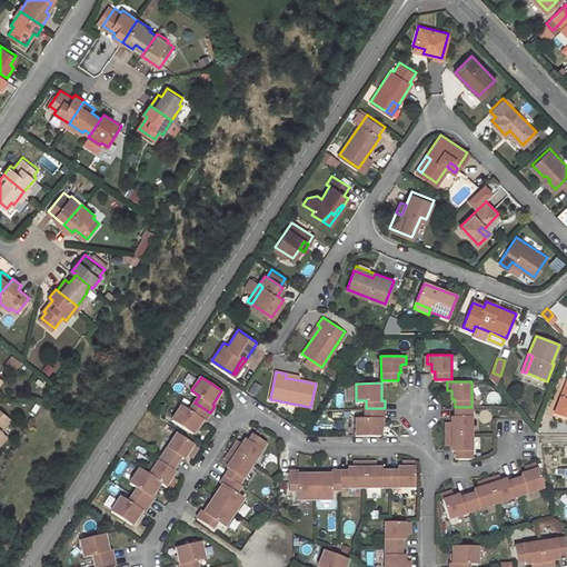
[(566,385),(555,413),(566,417),(566,385)]
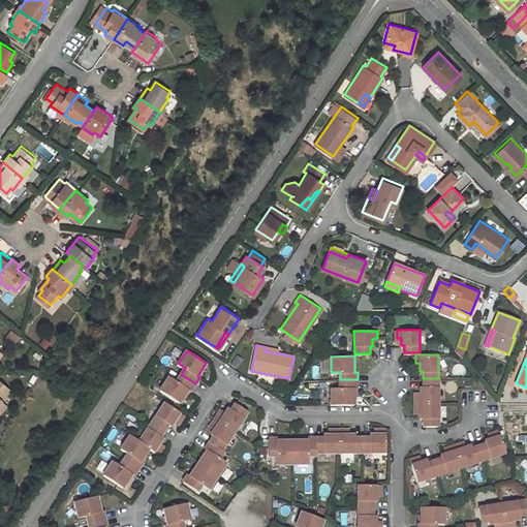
[(160,390),(180,403),(188,390),(191,391),(195,383),(181,374),(177,381),(168,376),(160,390)]
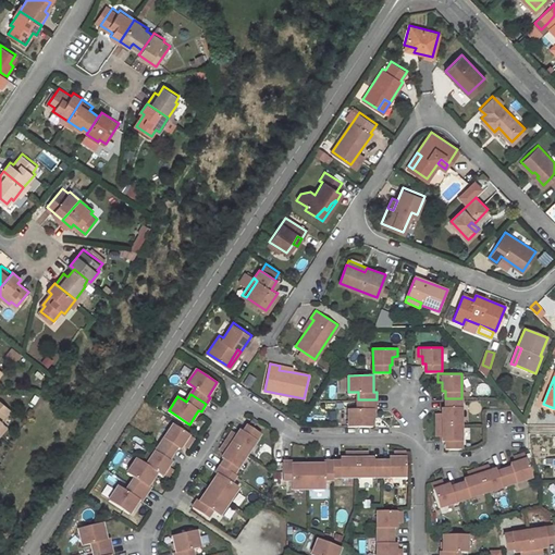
[(0,422),(2,419),(1,418),(11,407),(0,398),(0,422)]
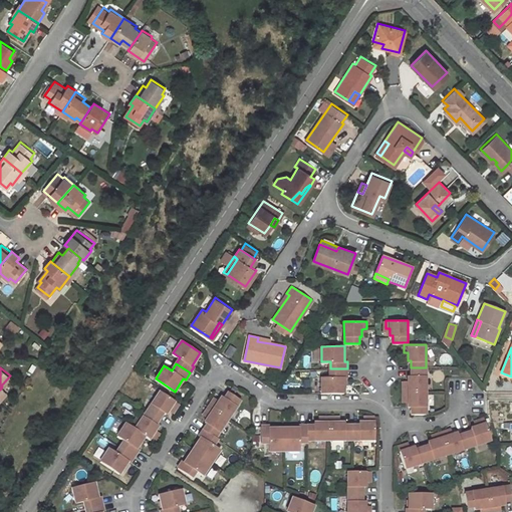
[(404,391),(426,391),(426,367),(411,367),(411,374),(408,374),(408,382),(404,382),(404,391)]
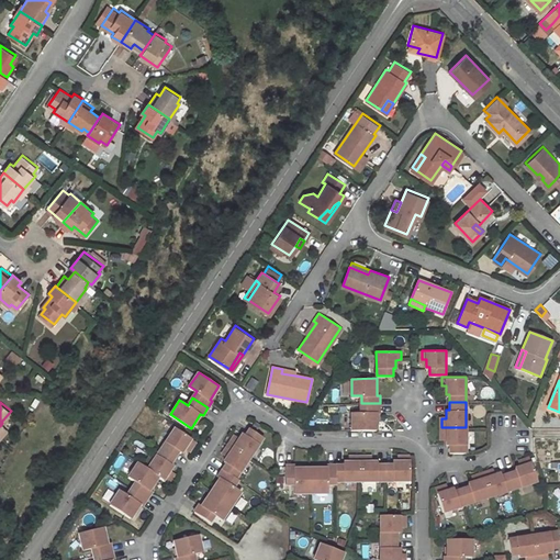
[(351,428),(377,428),(377,412),(380,412),(380,403),(361,403),(361,412),(351,412),(351,428)]
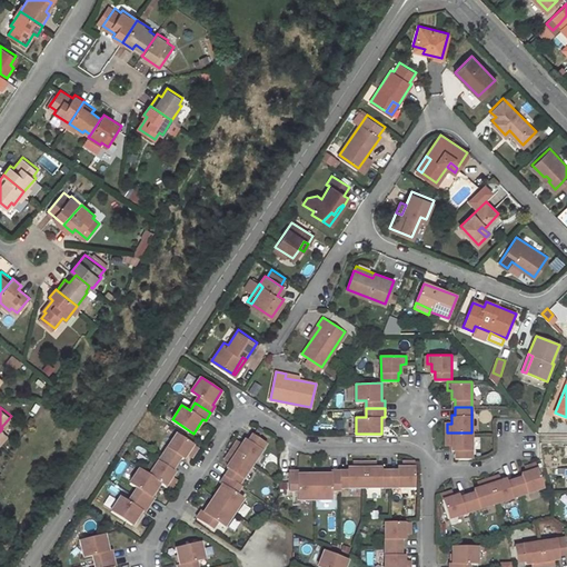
[(178,433),(163,453),(178,461),(181,456),(185,458),(190,450),(195,453),(199,447),(178,433)]
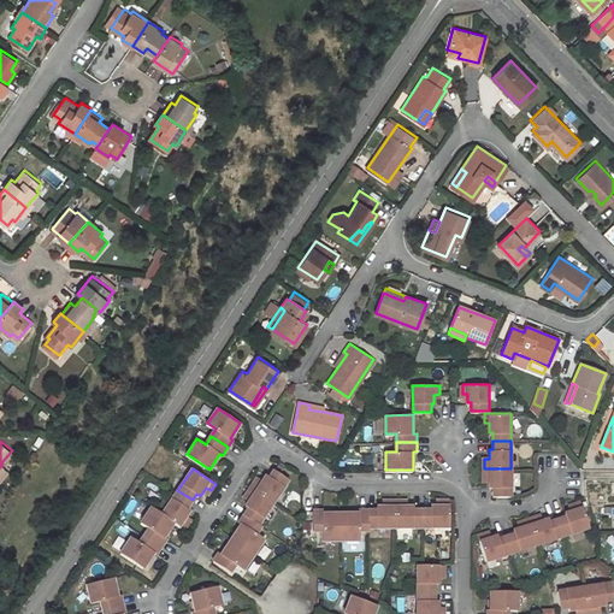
[(267,473),(263,482),(258,478),(252,486),(275,501),(290,478),(275,468),(270,476),(267,473)]
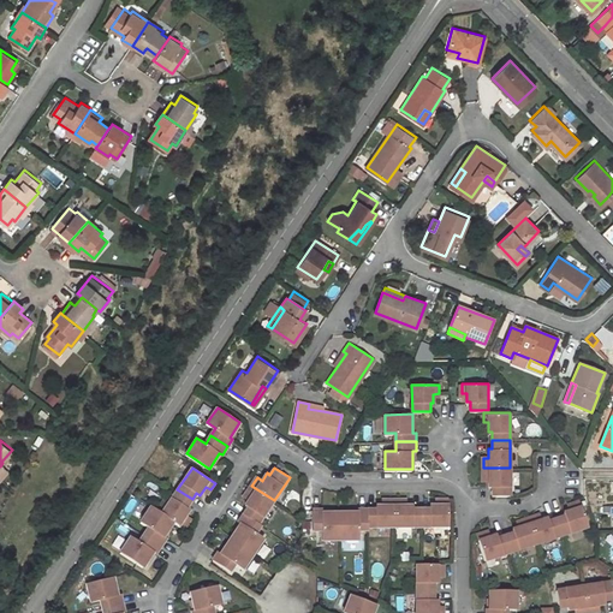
[(488,477),(488,486),(492,486),(492,495),(511,495),(510,468),(483,468),(483,477),(488,477)]
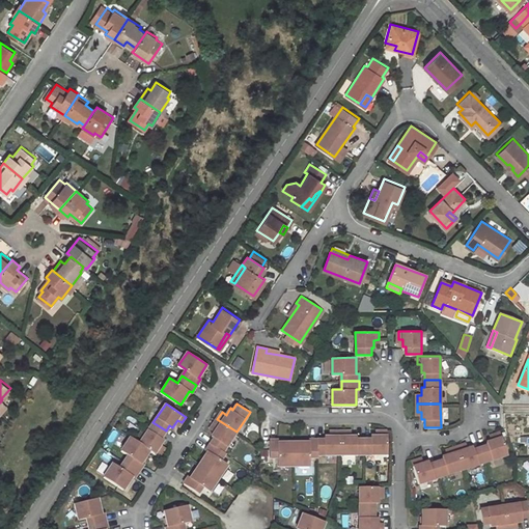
[(223,451),(237,432),(217,419),(213,425),(217,427),(213,434),(216,436),(211,443),(223,451)]
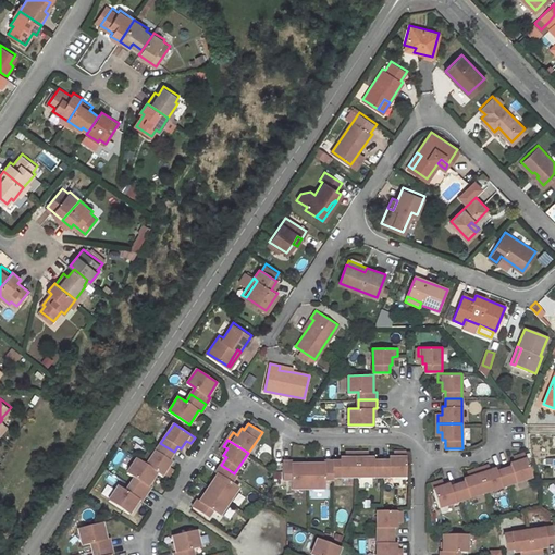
[(168,468),(172,461),(169,459),(174,452),(160,443),(147,464),(158,470),(168,477),(172,470),(168,468)]
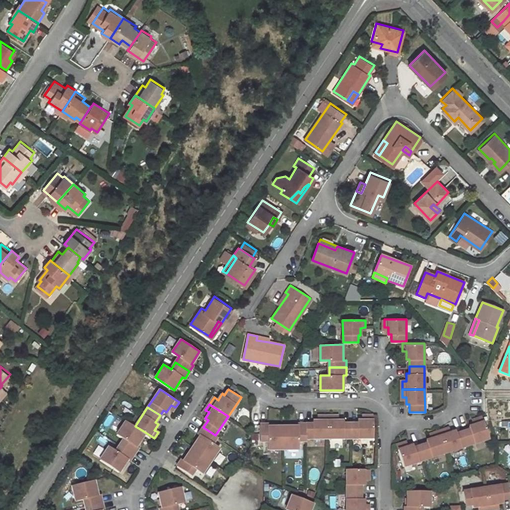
[(351,437),(375,437),(375,414),(367,414),(367,419),(359,419),(359,422),(351,422),(351,437)]
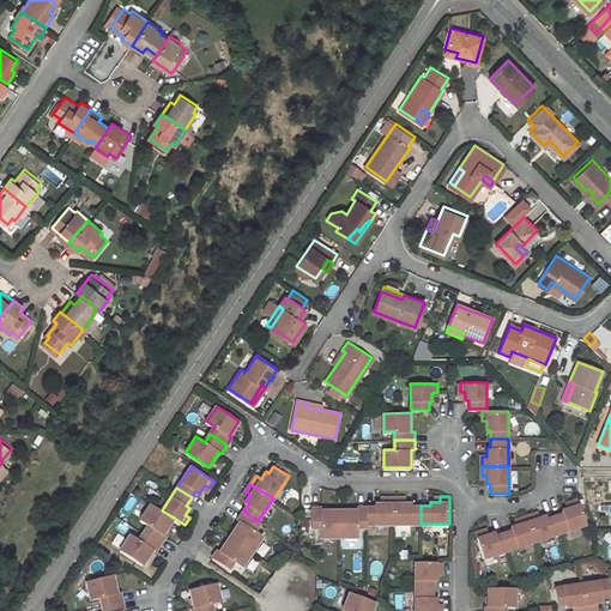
[(368,524),(394,524),(394,497),(386,497),(386,502),(376,502),(376,506),(368,507),(368,524)]
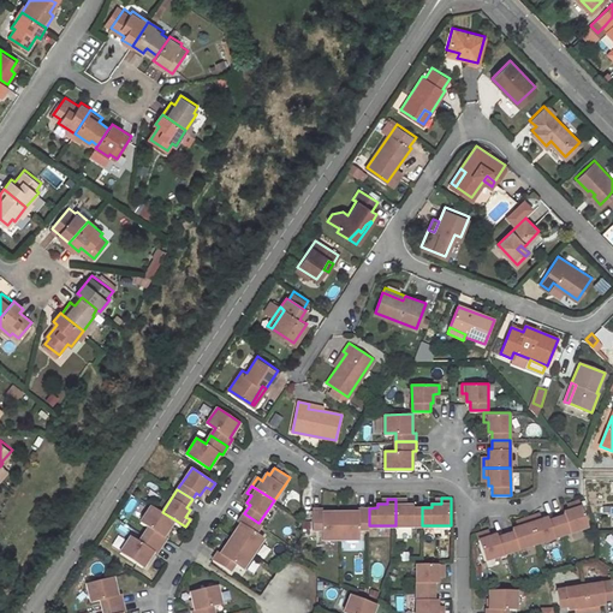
[(415,504),(405,504),(405,499),(396,499),(396,525),(422,525),(422,507),(415,507),(415,504)]
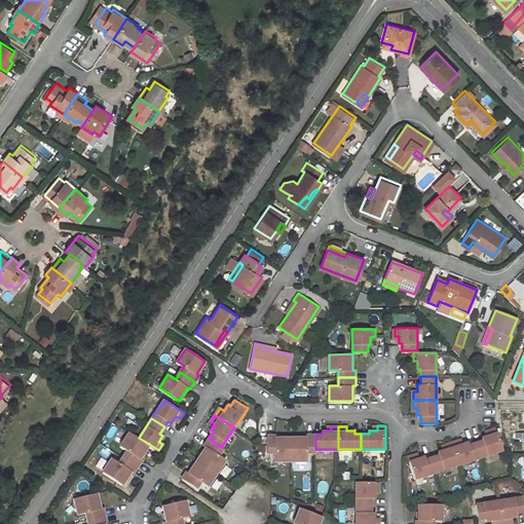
[(481,456),(502,449),(495,427),(489,429),(490,434),(483,436),(484,440),(477,442),(481,456)]
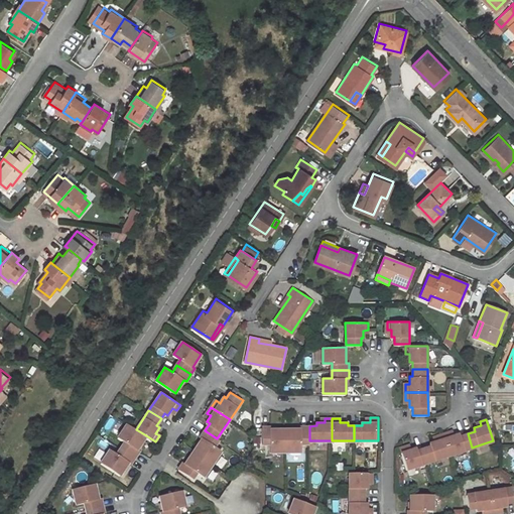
[(121,446),(136,457),(140,451),(138,448),(146,435),(136,429),(127,423),(119,436),(125,440),(121,446)]
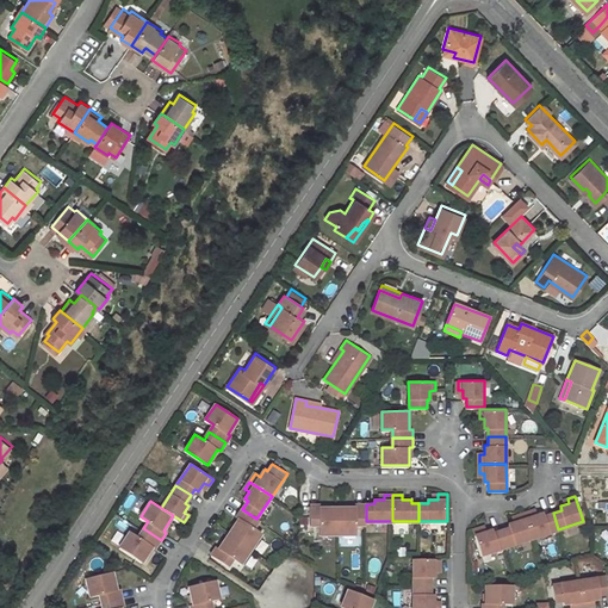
[(339,507),(321,508),(321,504),(311,504),(311,525),(320,525),(320,534),(339,534),(339,507)]
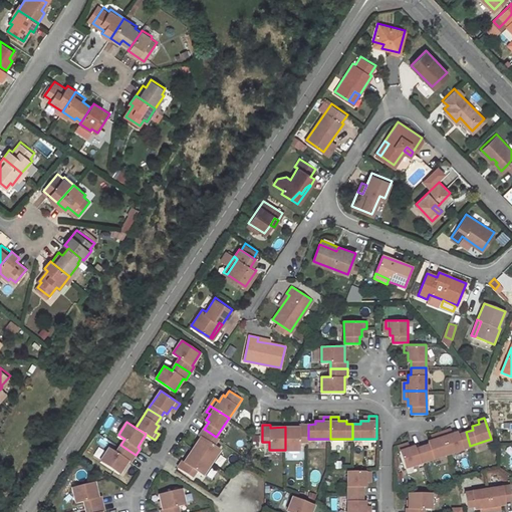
[(285,427),(285,450),(301,450),(301,442),(308,442),(308,439),(308,425),(300,425),(300,427),(285,427)]
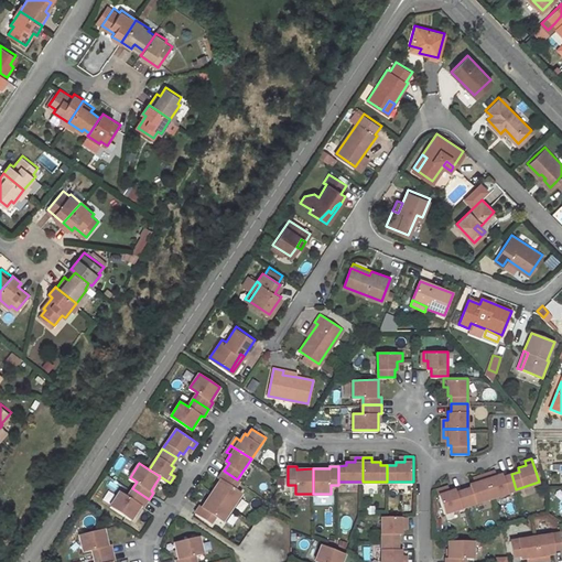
[(213,492),(233,506),(242,492),(235,486),(239,481),(237,479),(224,471),(219,477),(222,478),(213,492)]
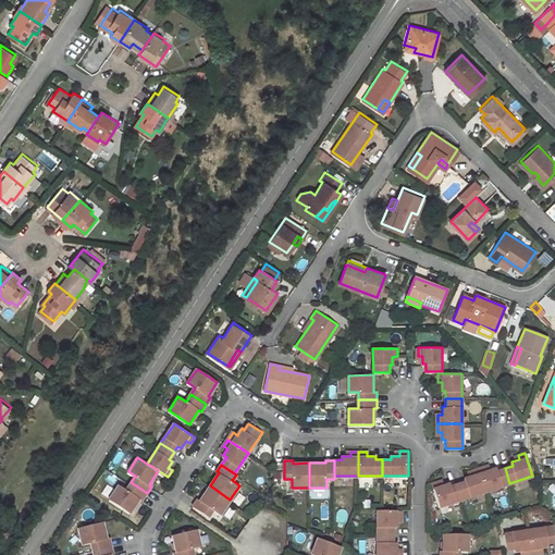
[(486,491),(509,483),(505,468),(497,470),(496,467),(489,469),(486,465),(479,467),(486,491)]
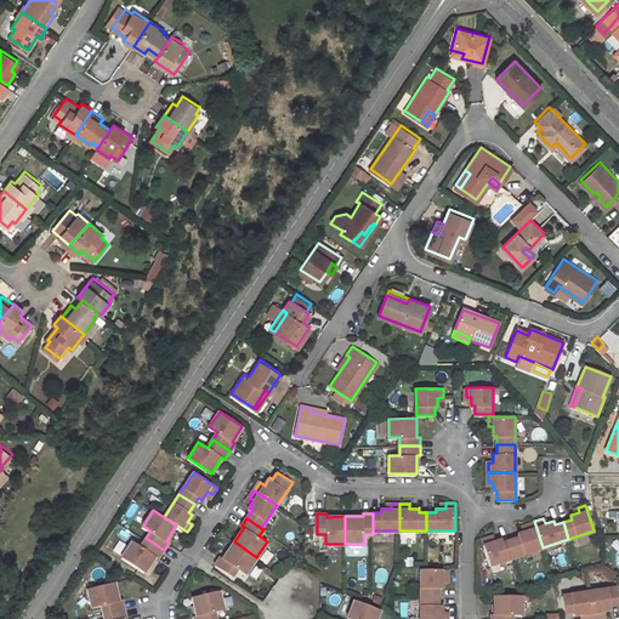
[(517,555),(543,547),(534,521),(526,524),(527,529),(518,532),(520,537),(512,539),(517,555)]
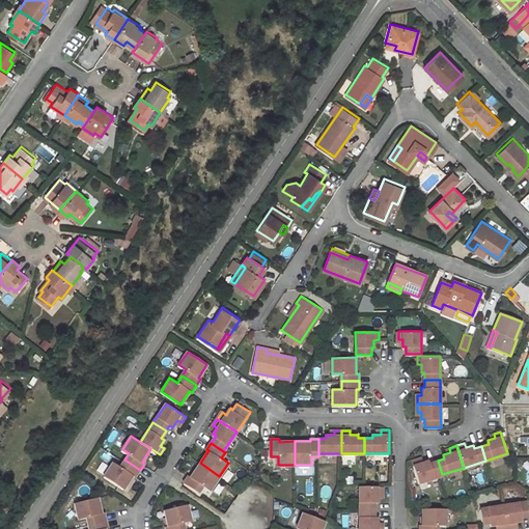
[(419,482),(442,474),(438,461),(429,463),(428,460),(421,462),(420,457),(412,460),(419,482)]
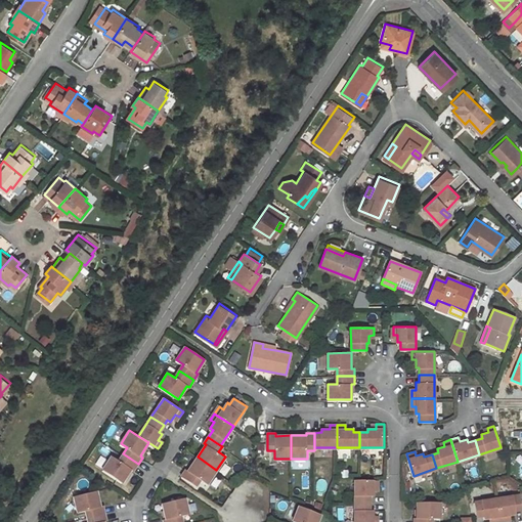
[(123,482),(131,469),(134,471),(138,464),(123,453),(119,462),(112,457),(103,469),(123,482)]
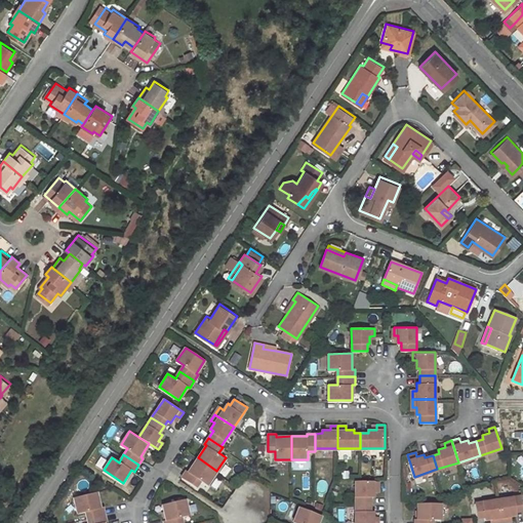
[(198,457),(189,470),(187,469),(183,475),(196,484),(200,479),(208,484),(216,471),(198,457)]
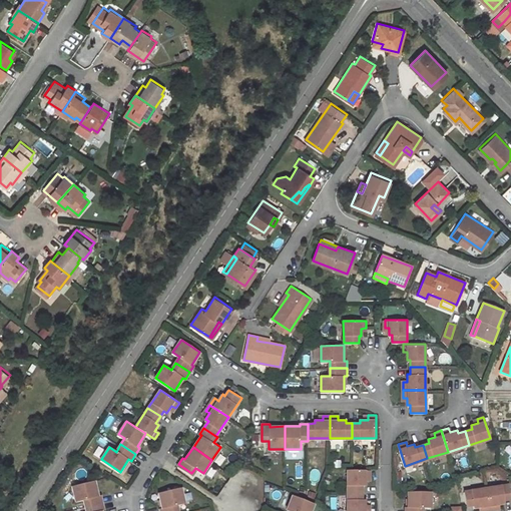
[(349,470),(348,492),(363,492),(363,485),(366,485),(366,477),(371,477),(371,470),(349,470)]
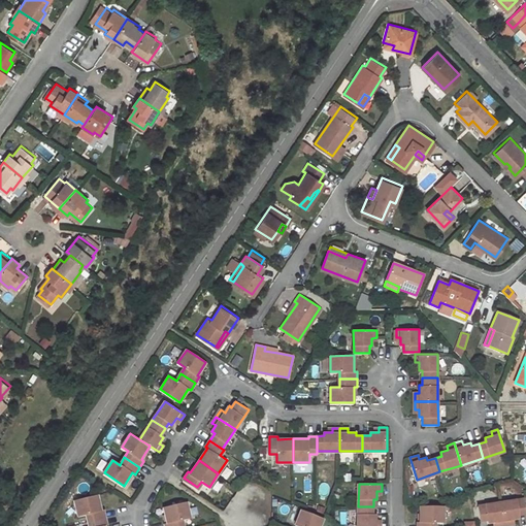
[(101,510),(98,494),(75,499),(79,516),(87,514),(89,522),(106,518),(104,510),(101,510)]
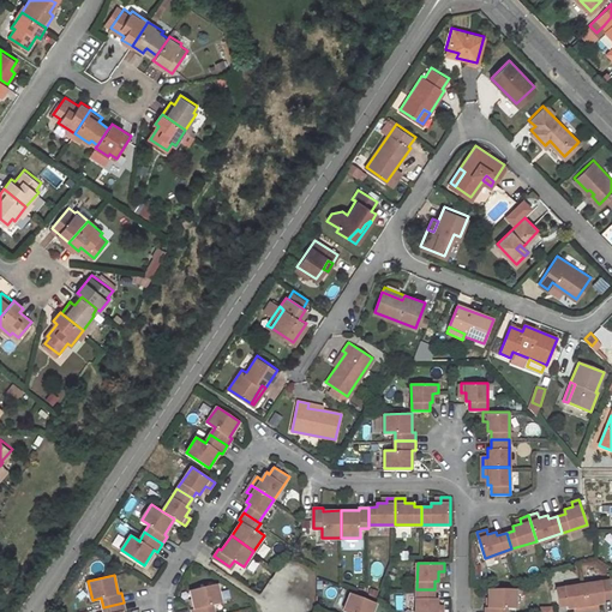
[(595,604),(605,603),(605,599),(611,598),(611,588),(610,580),(583,585),(588,611),(597,610),(595,604)]
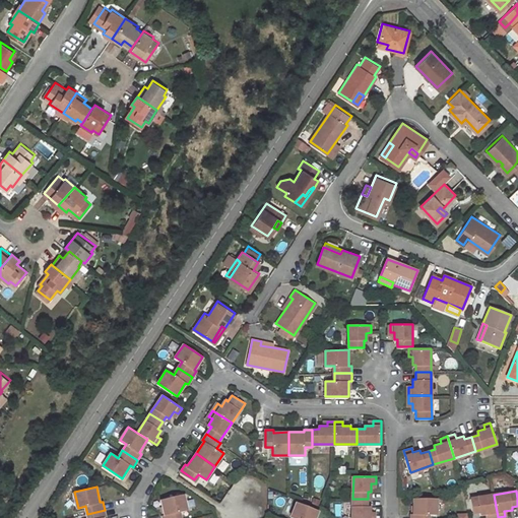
[(163,498),(167,514),(164,514),(164,517),(182,517),(180,511),(189,509),(185,494),(163,498)]
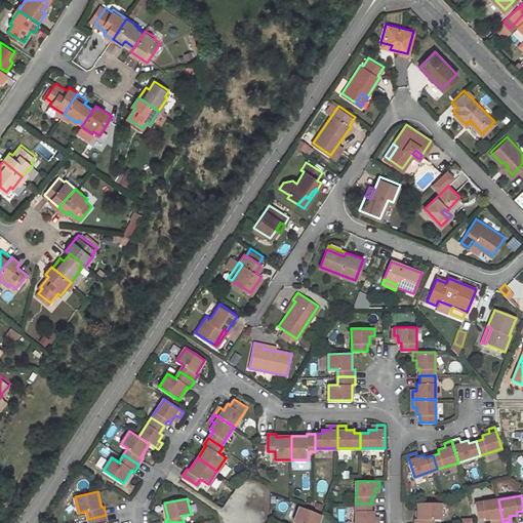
[(486,520),(493,519),(494,522),(497,522),(503,522),(498,499),(476,503),(478,518),(486,517),(486,520)]
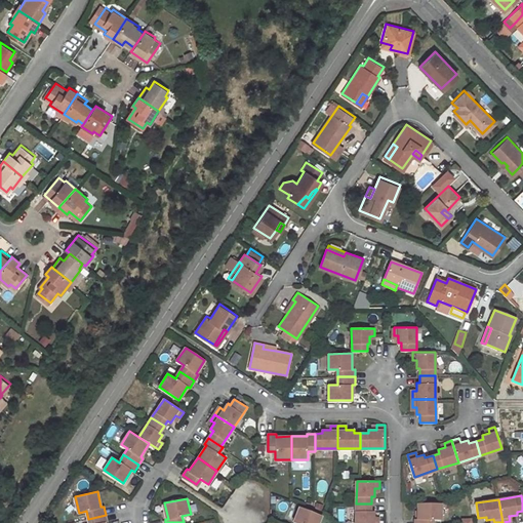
[(441,503),(418,503),(417,518),(415,518),(414,522),(432,522),(432,519),(441,519),(441,503)]
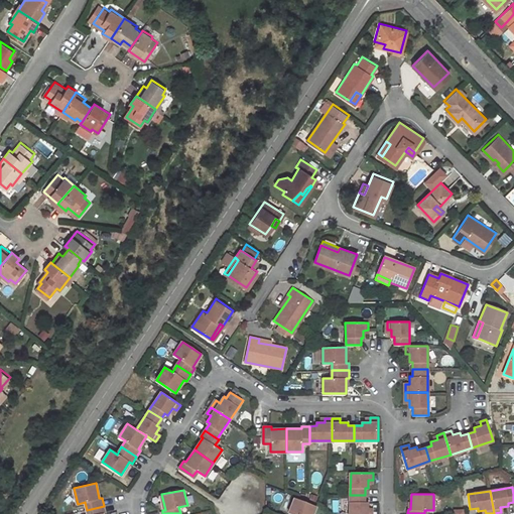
[(350,495),(349,513),(372,513),(373,511),(368,511),(368,503),(365,503),(365,495),(350,495)]
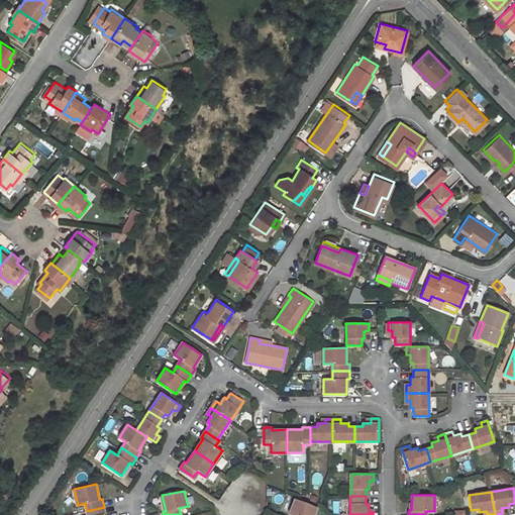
[(313,514),(316,507),(295,498),(289,513),(295,514),(313,514)]
